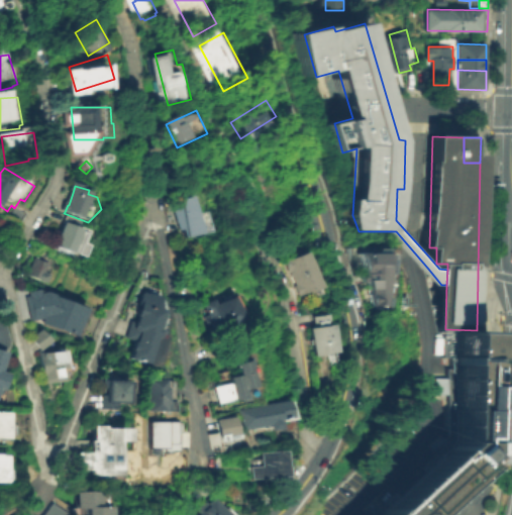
[(195,201),(198,219),(212,218),(217,239),(189,243),(186,228),(181,229),(176,204),(195,201)]
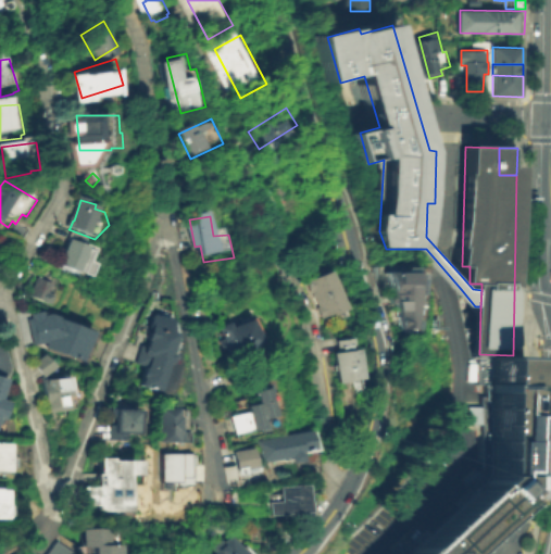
[(88,250),(94,251),(95,250),(102,253),(97,265),(102,267),(97,282),(88,278),(88,279),(83,277),(82,278),(62,267),(75,235),(90,242),(88,250)]
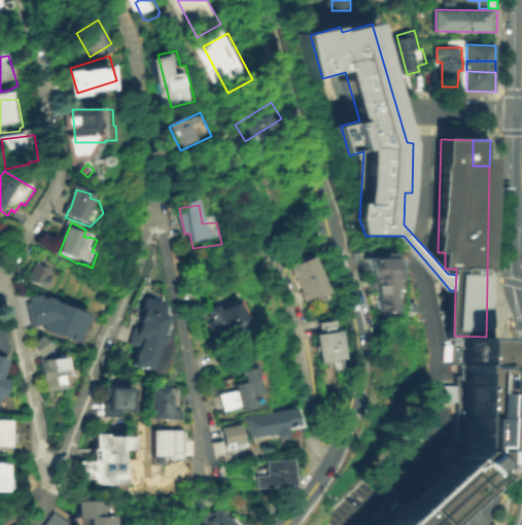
[(307,302),(293,266),(318,256),(332,292),(307,302)]
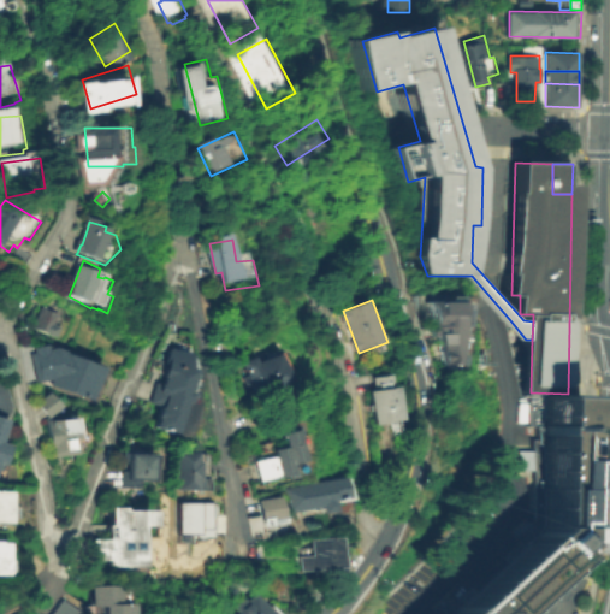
[(440,366),(466,366),(466,352),(473,352),(473,340),(477,340),(477,332),(468,332),(468,302),(440,302),(440,366)]
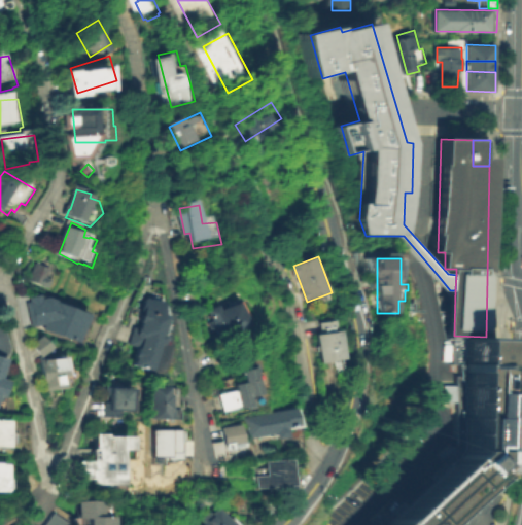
[(59,285),(55,292),(35,284),(41,268),(55,273),(50,282),(59,285)]
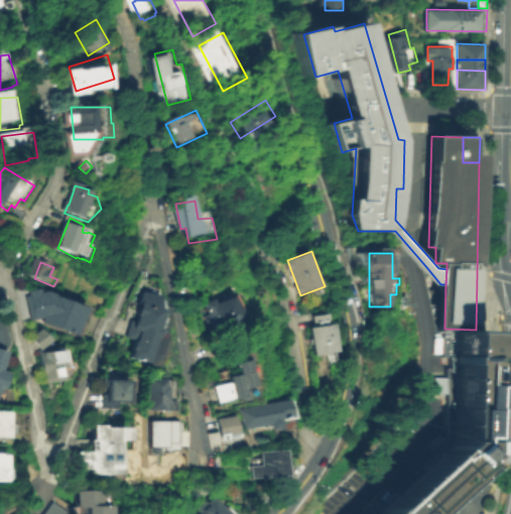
[(44,292),(46,297),(51,295),(59,300),(59,301),(76,310),(91,315),(80,345),(37,324),(34,294),(44,292)]
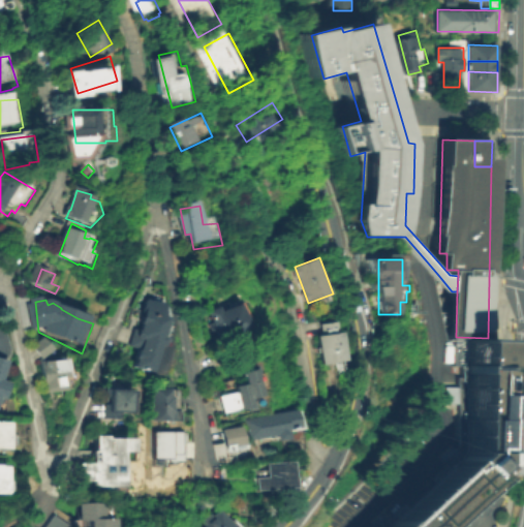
[(172,310),(172,314),(170,313),(167,320),(173,324),(155,378),(137,372),(142,352),(130,348),(137,330),(143,332),(144,327),(144,324),(132,320),(136,308),(146,311),(150,303),(172,310)]
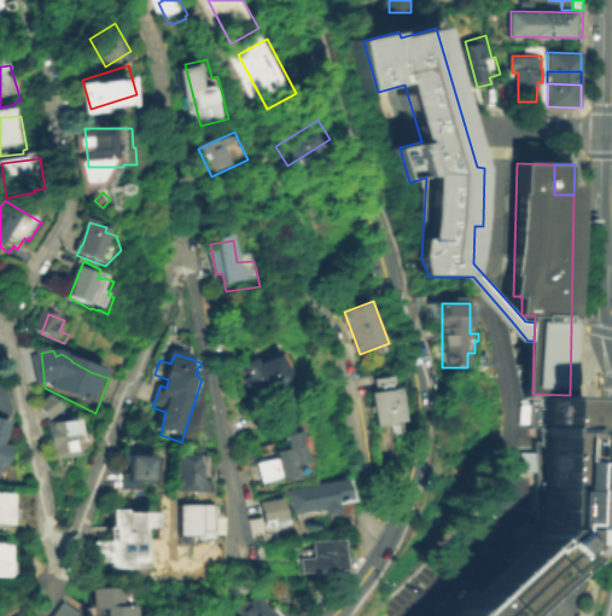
[(284,360),(296,388),(263,401),(260,394),(258,395),(252,381),(248,368),(261,362),(263,368),(284,360)]
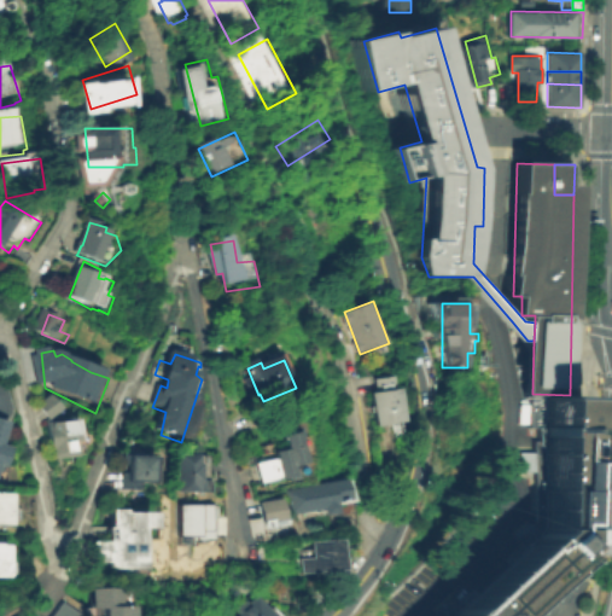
[(395,387),(398,387),(407,430),(396,431),(395,422),(377,425),(369,391),(378,389),(376,378),(392,376),(395,387)]
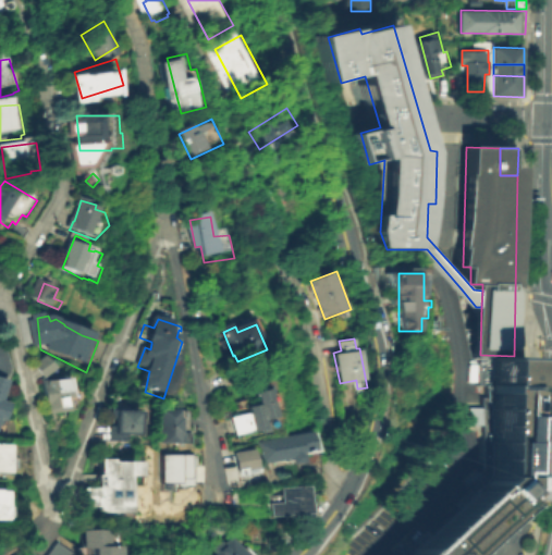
[(407,554),(451,514),(478,489),(480,355),(514,356),(532,356),(529,494),(479,543),(466,554),(407,554)]
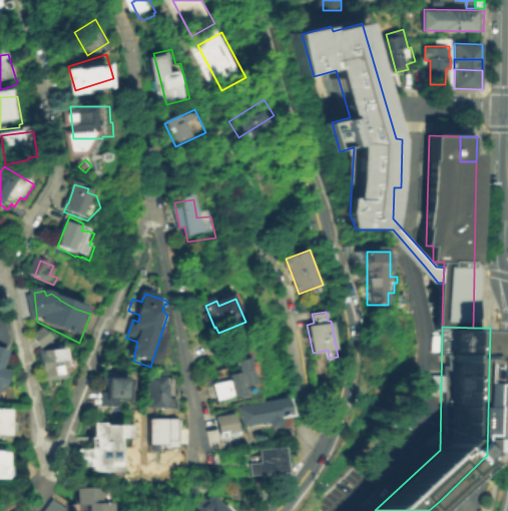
[(56,344),(45,353),(36,342),(47,332),(56,344)]
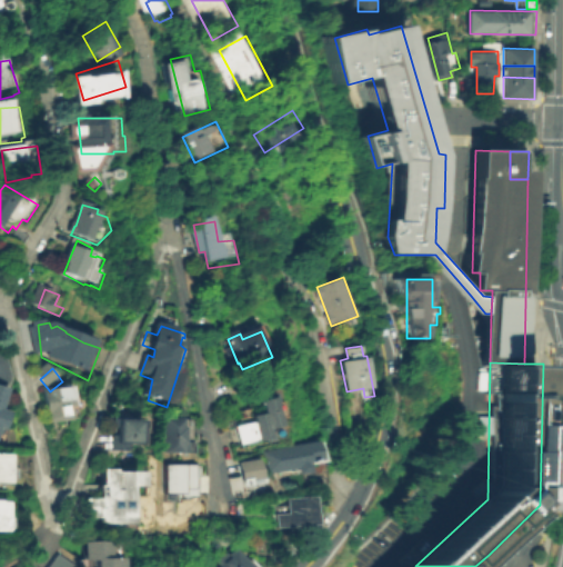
[(0,438),(0,381),(13,386),(6,409),(16,411),(11,428),(4,426),(1,439),(0,438)]
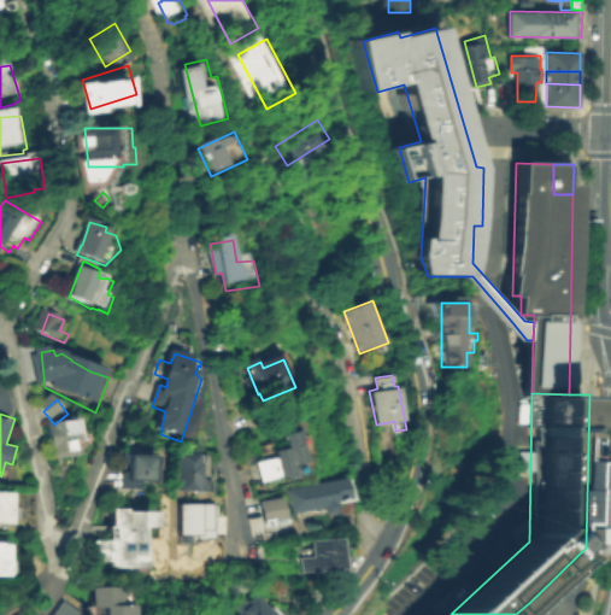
[(87,463),(58,469),(50,443),(56,443),(56,428),(81,425),(87,445),(81,445),(87,463)]
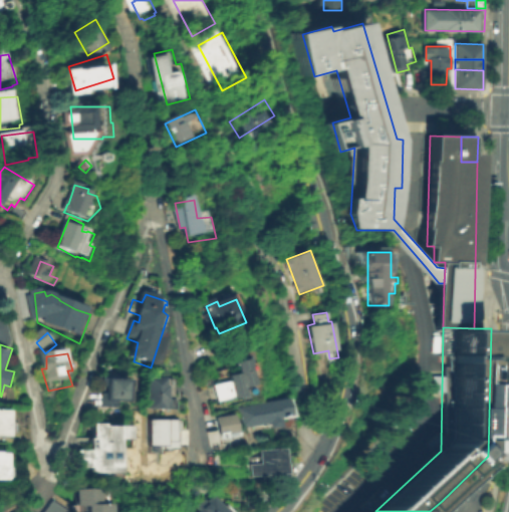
[(240,398),(218,404),(213,386),(233,378),(230,373),(240,372),(236,359),(254,353),(256,360),(256,361),(253,361),(259,380),(247,382),(251,393),(240,398)]
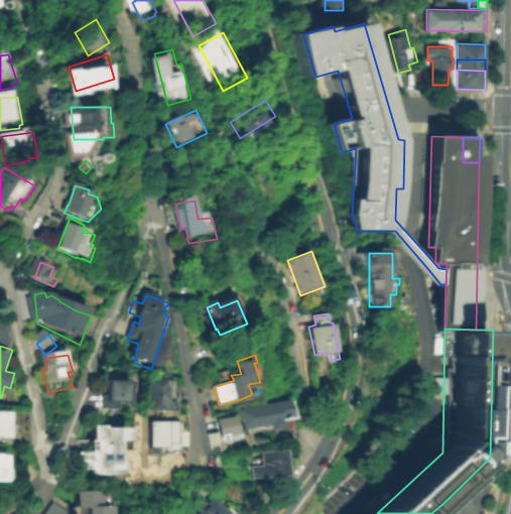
[(130,389),(130,398),(119,398),(119,405),(110,404),(112,376),(131,377),(130,389)]
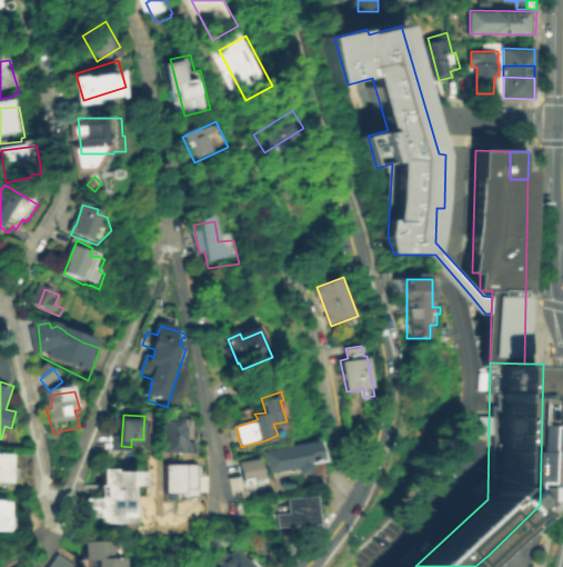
[(202,447),(201,457),(173,457),(172,448),(173,423),(193,423),(193,430),(194,439),(194,447),(202,447)]
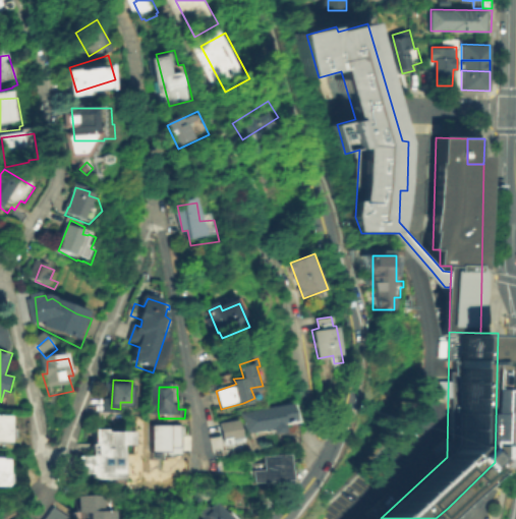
[(288,427),(251,435),(247,414),(295,405),(298,422),(288,424),(288,427)]
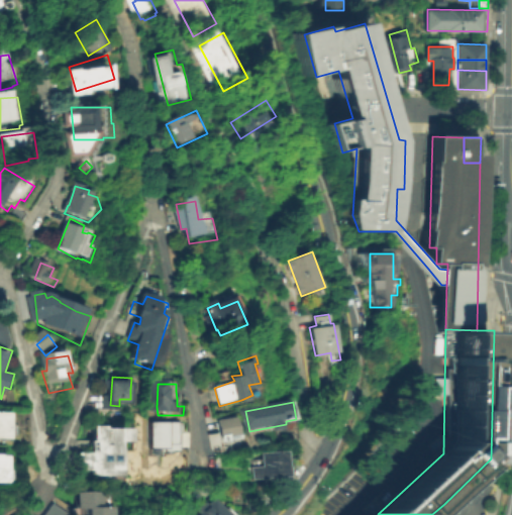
[(9,420),(8,431),(4,431),(4,440),(0,440),(0,411),(4,412),(4,420),(9,420)]
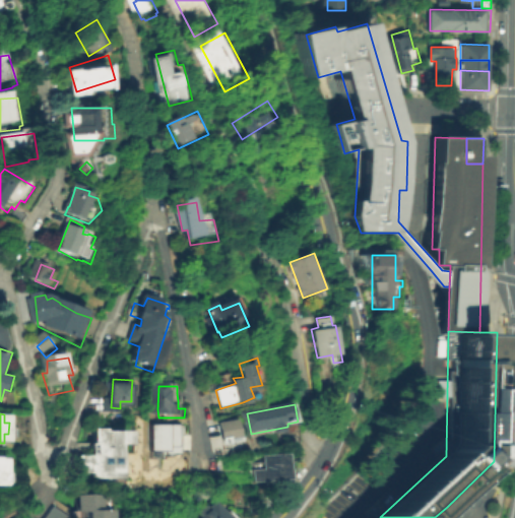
[(243,418),(249,442),(229,446),(223,424),(243,418)]
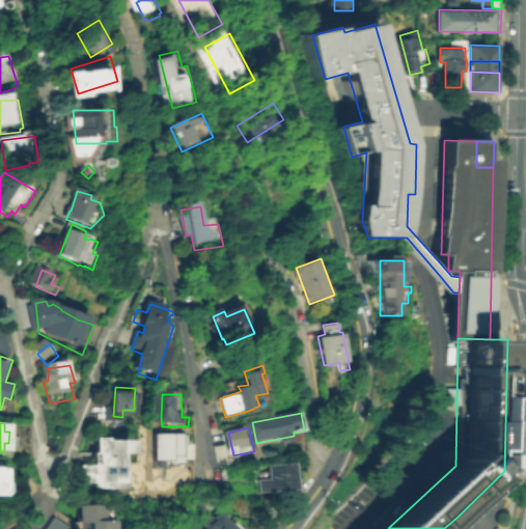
[(135,438),(134,450),(125,450),(125,486),(102,485),(97,483),(97,480),(80,480),(80,471),(82,471),(82,463),(97,463),(97,450),(99,450),(100,435),(111,435),(111,438),(135,438)]
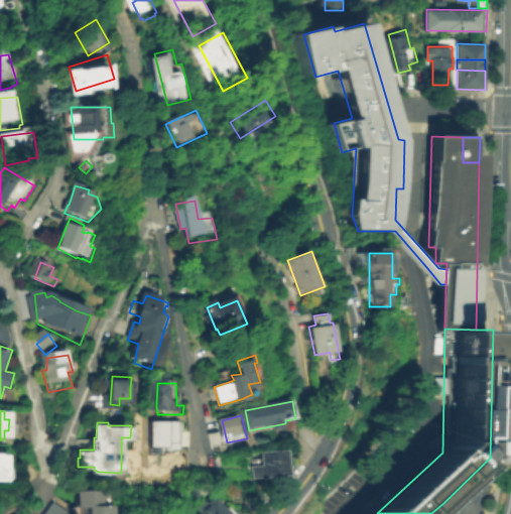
[(154,422),(154,447),(169,447),(169,451),(184,451),(184,422),(154,422)]
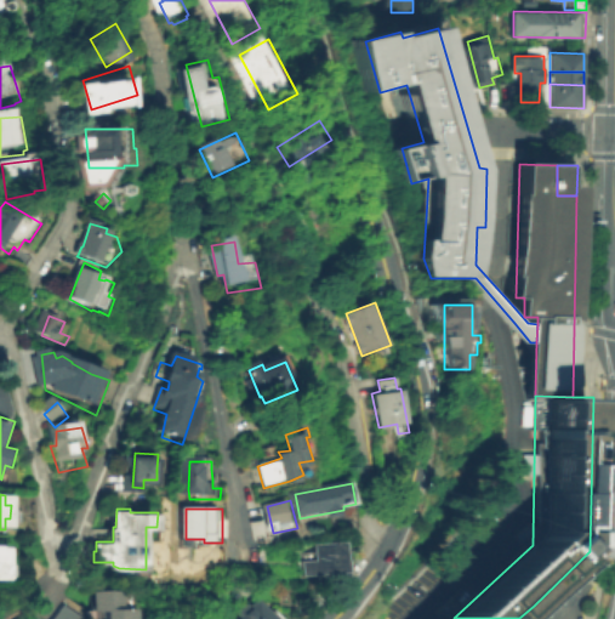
[(12,549),(12,563),(15,563),(17,567),(17,577),(10,581),(0,580),(0,547),(5,547),(5,549),(12,549)]
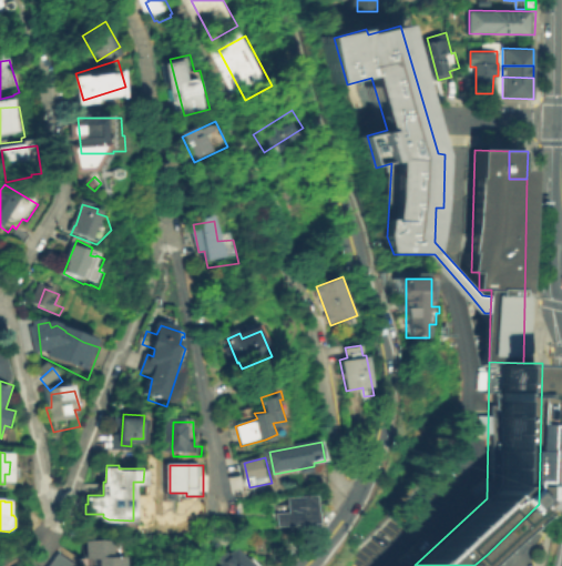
[(324,532),(324,535),(299,536),(298,533),(285,534),(284,521),(296,521),(295,505),(322,504),(324,532)]
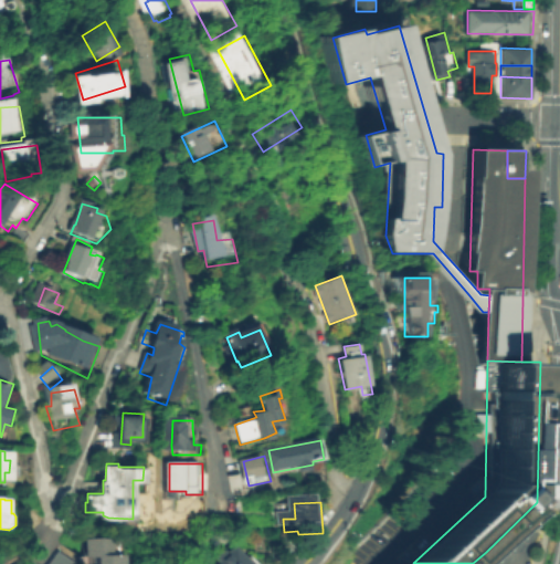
[(87,541),(114,540),(114,556),(123,556),(123,563),(98,563),(98,556),(88,556),(87,541)]
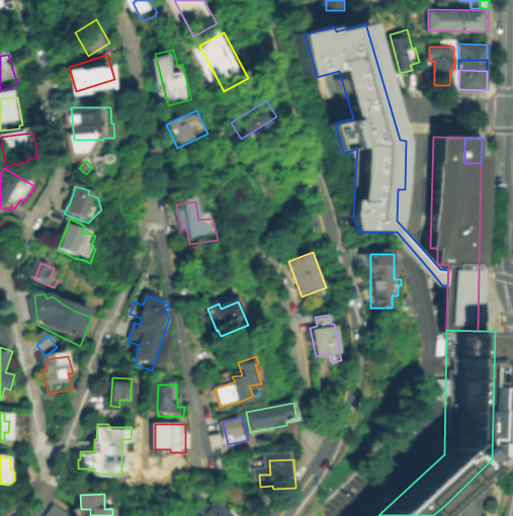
[(221,501),(233,515),(234,514),(235,515),(203,515),(202,512),(211,505),(214,507),(221,501)]
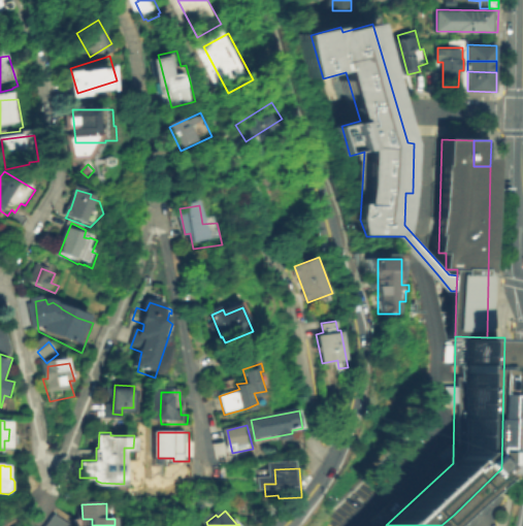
[(48,525),(56,516),(69,525),(48,525)]
